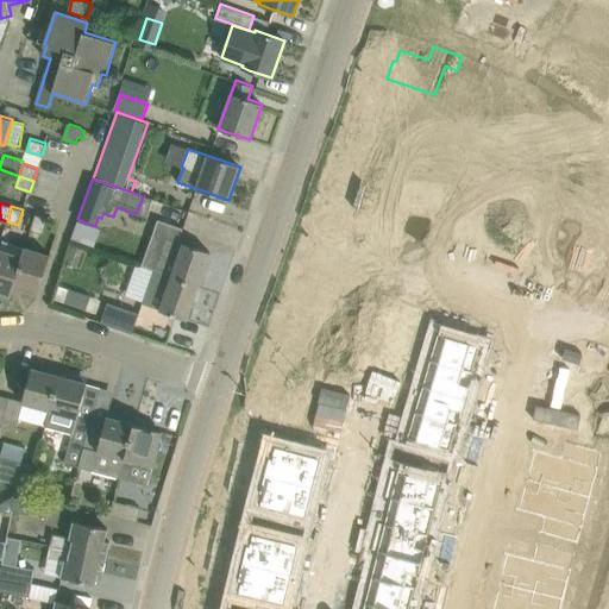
[(36,214),(31,230),(43,233),(48,218),(36,214)]
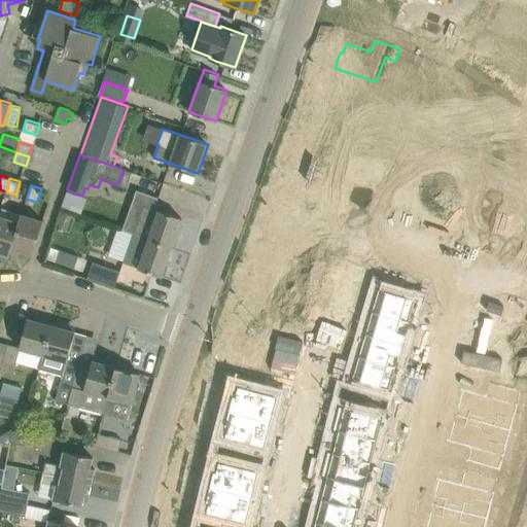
[(134,235),(172,248),(182,218),(160,210),(144,205),(134,235)]
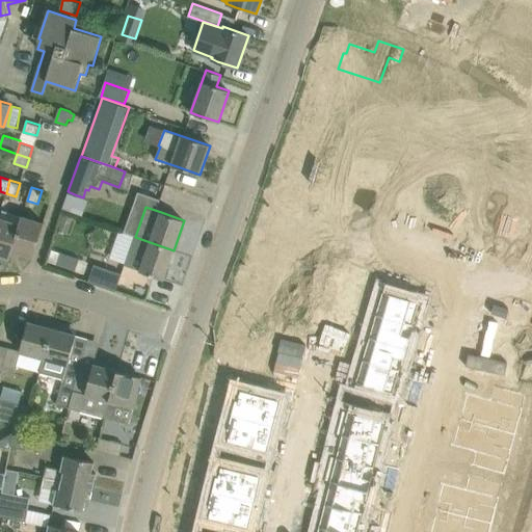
[(19,223),(20,223),(11,250),(12,250),(33,257),(40,237),(45,222),(22,214),(19,223)]
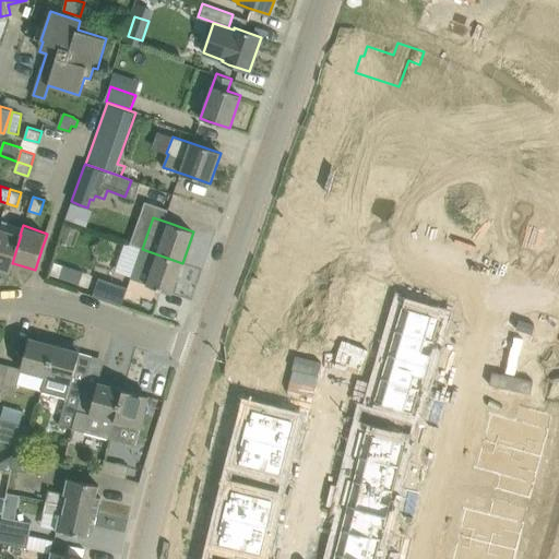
[(12,263),(21,235),(20,235),(0,227),(0,268),(8,270),(10,271),(13,263),(12,263)]
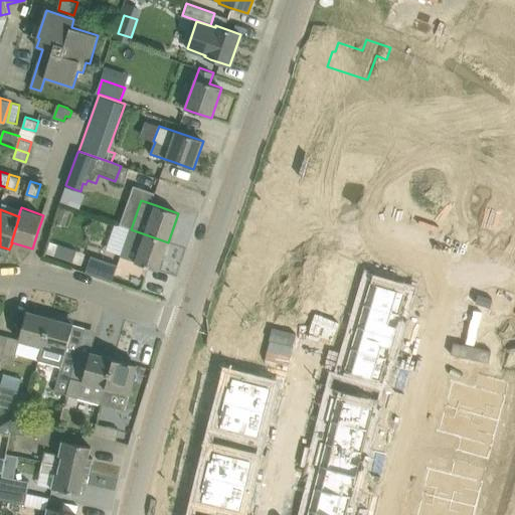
[(131,229),(128,237),(121,256),(136,262),(136,263),(158,271),(168,242),(131,229)]
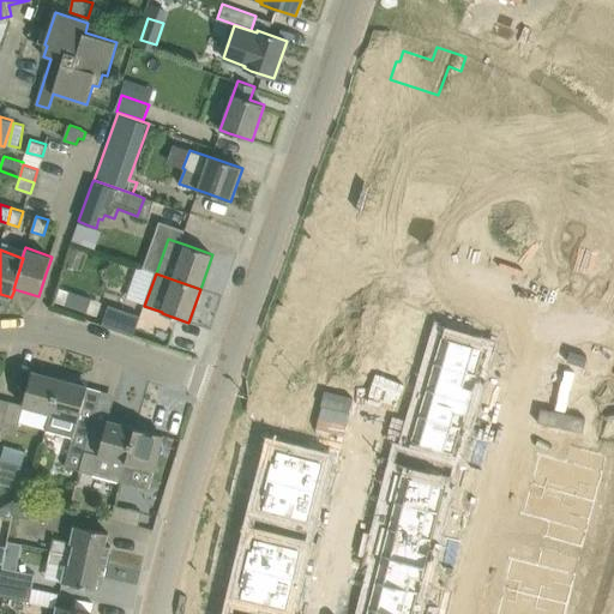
[(83,296),(70,292),(65,305),(78,309),(83,296)]
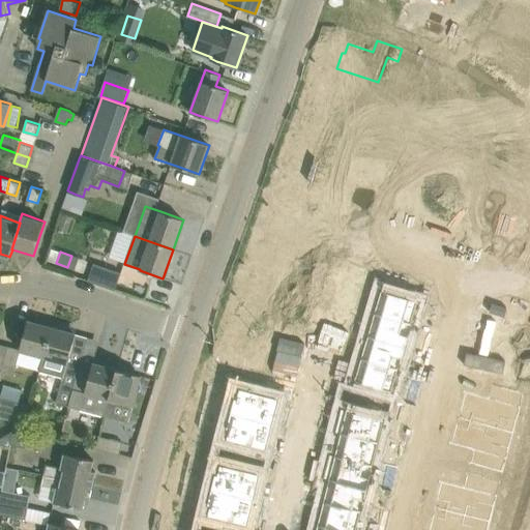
[(88,280),(115,289),(121,271),(94,262),(88,280)]
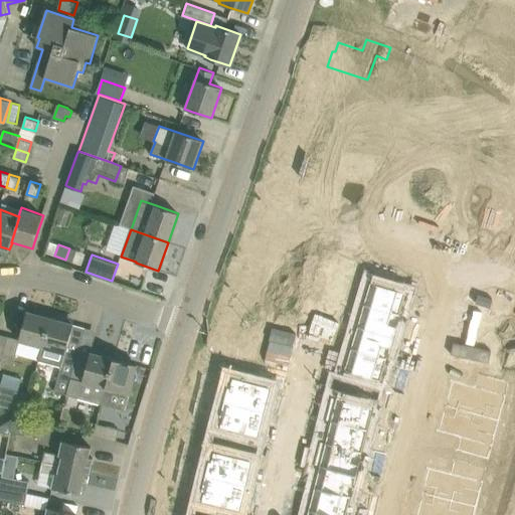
[(363,307),(401,318),(408,295),(392,290),(395,280),(373,273),(363,307)]
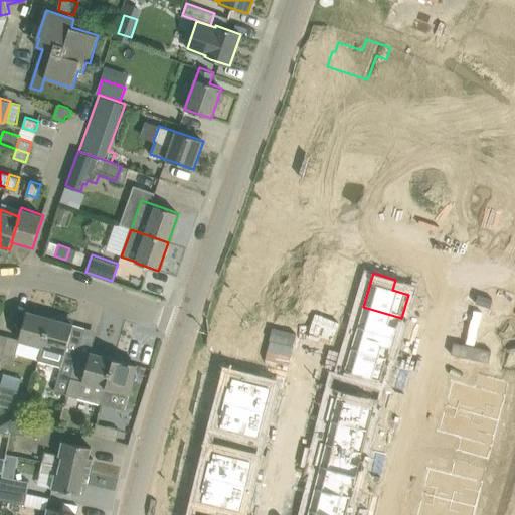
[(340,300),(350,303),(353,291),(344,289),(340,300)]
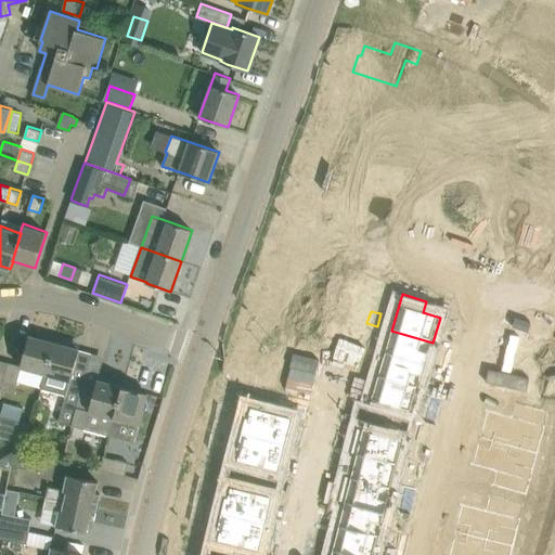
[(377,326),(366,323),(364,333),(374,336),(377,326)]
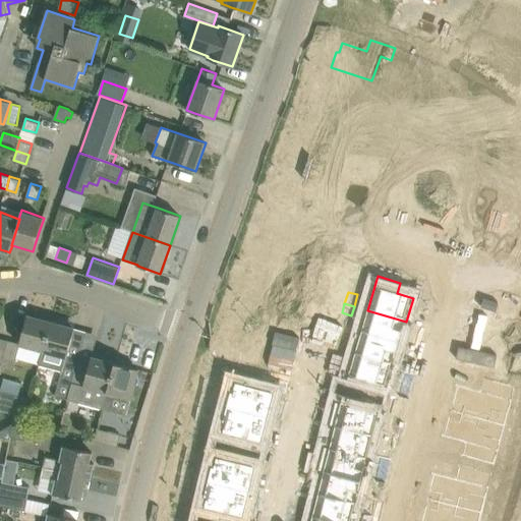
[(246,334),(285,345),(292,322),(252,310),(246,334)]
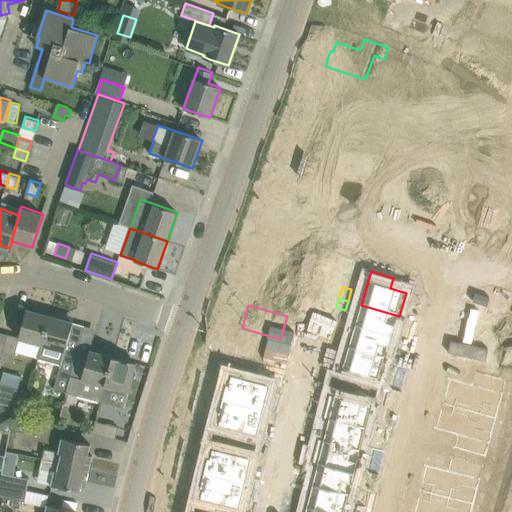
[(361,305),(355,327),(393,338),(399,316),(361,305)]
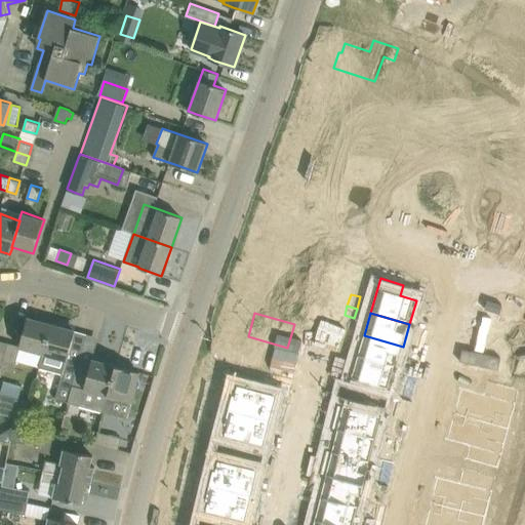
[(44,354),(54,319),(36,314),(35,319),(28,317),(19,347),(8,344),(2,367),(13,371),(16,361),(39,366),(43,354),(44,354)]
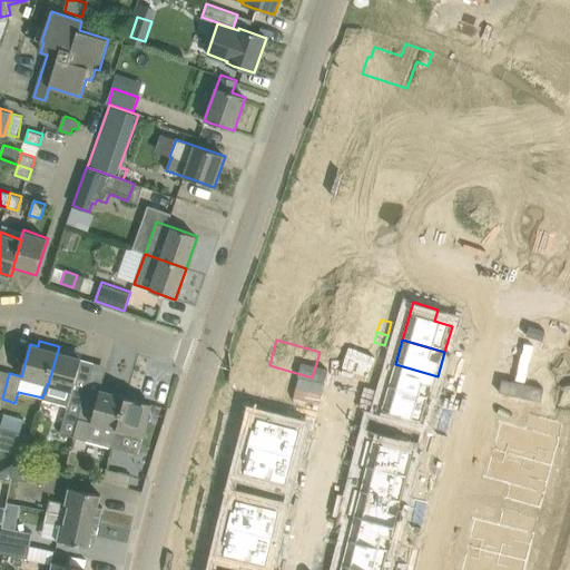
[(75,356),(76,351),(59,346),(48,384),(47,384),(42,397),(68,405),(60,432),(74,435),(86,393),(74,390),(81,359),(75,356)]
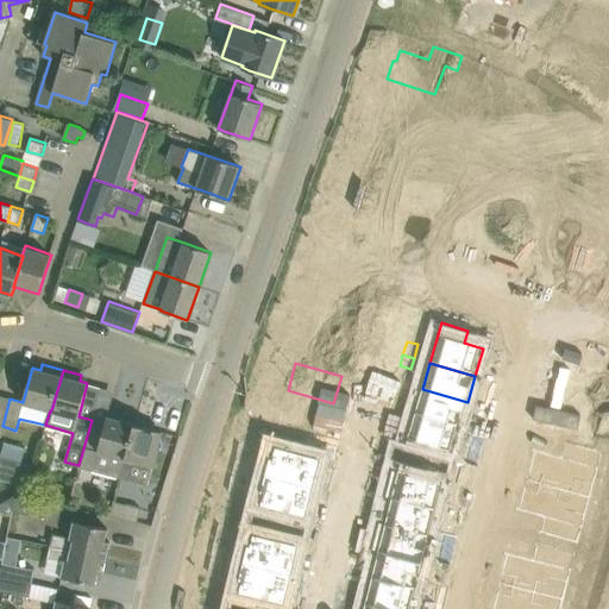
[(468,402),(422,389),(414,414),(459,428),(468,402)]
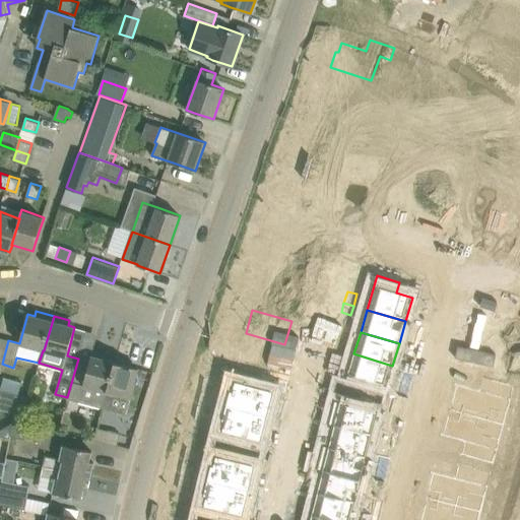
[(278,368),(284,344),(246,333),(239,356),(278,368)]
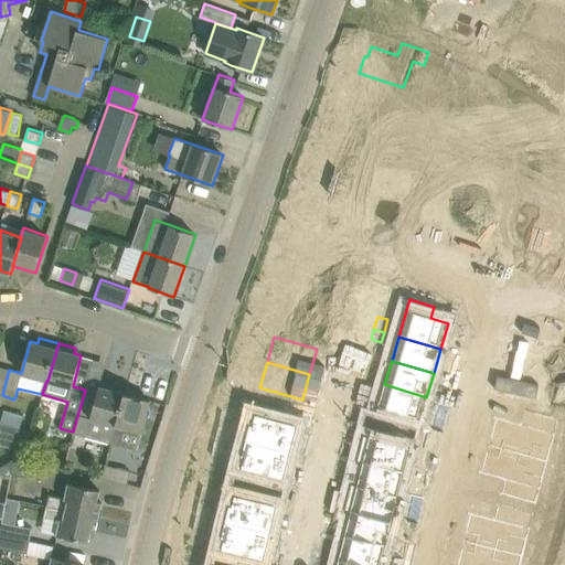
[(360,377),(370,380),(373,369),(363,365),(360,377)]
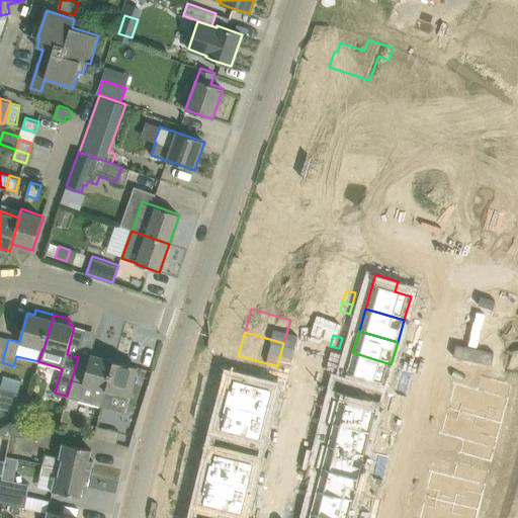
[(2,362),(8,339),(0,336),(0,361),(1,362),(2,362)]
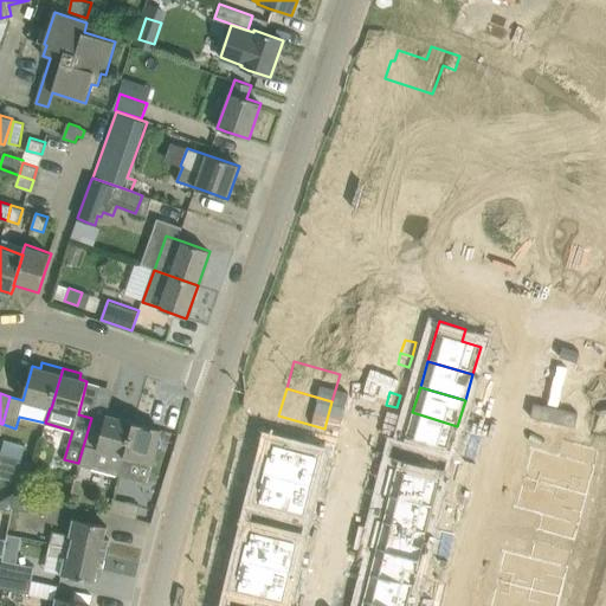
[(397,407),(386,405),(382,417),(394,420),(397,407)]
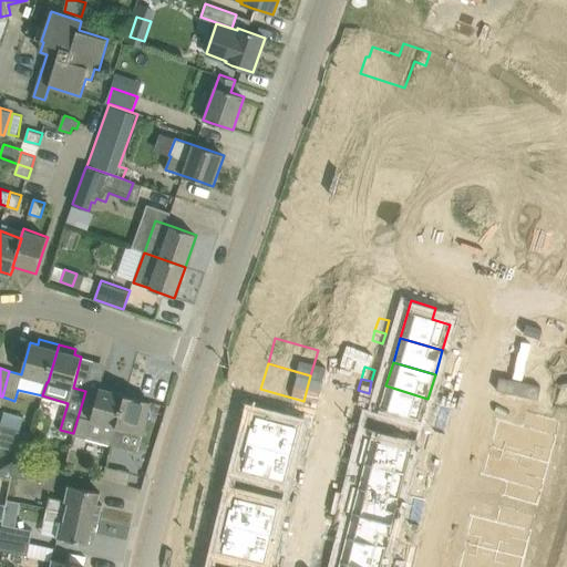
[(112,444),(127,389),(109,384),(107,390),(100,388),(98,394),(85,391),(73,433),(112,444)]
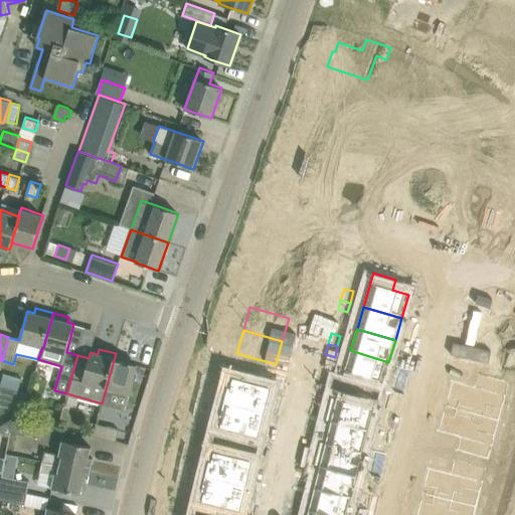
[(382,385),(388,362),(350,350),(344,374),(382,385)]
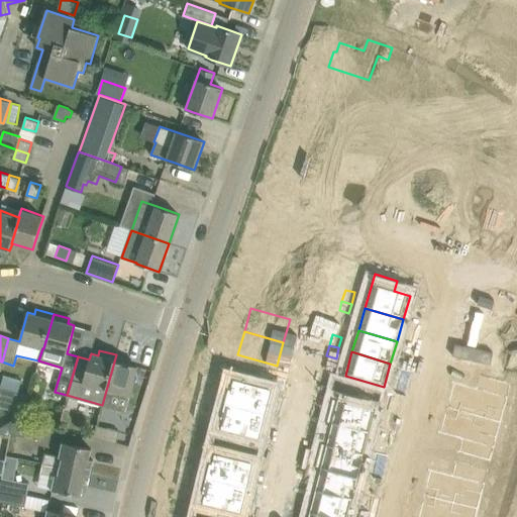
[(102,405),(106,406),(125,411),(137,367),(131,365),(132,359),(116,354),(102,405)]
